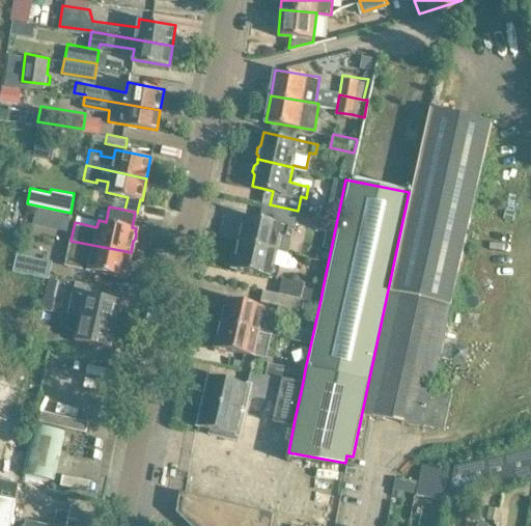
[(241,238),(240,240),(275,248),(279,231),(286,233),(288,223),(245,214),(243,227),(241,228),(239,236),(241,238)]
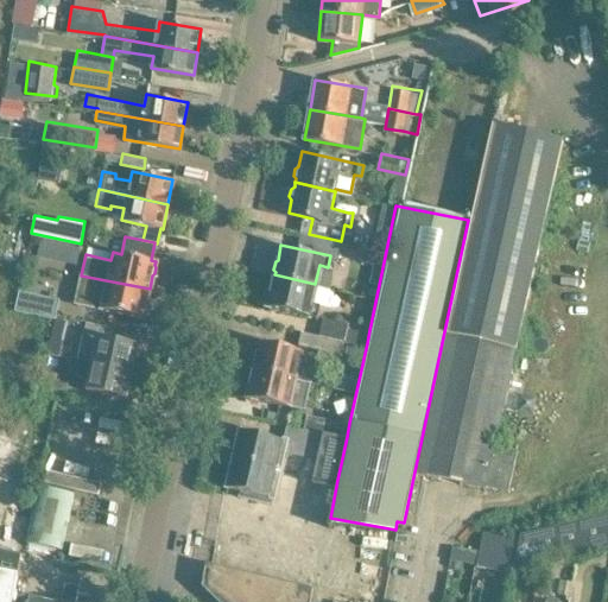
[(386,249),(366,246),(363,258),(372,259),(384,261),(386,249)]
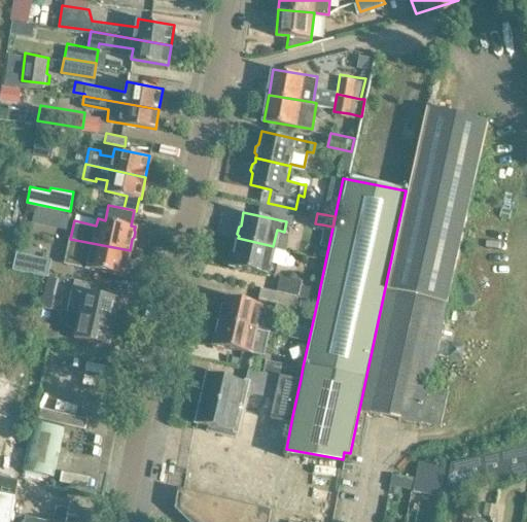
[(322,224),(320,239),(329,241),(332,227),(322,224)]
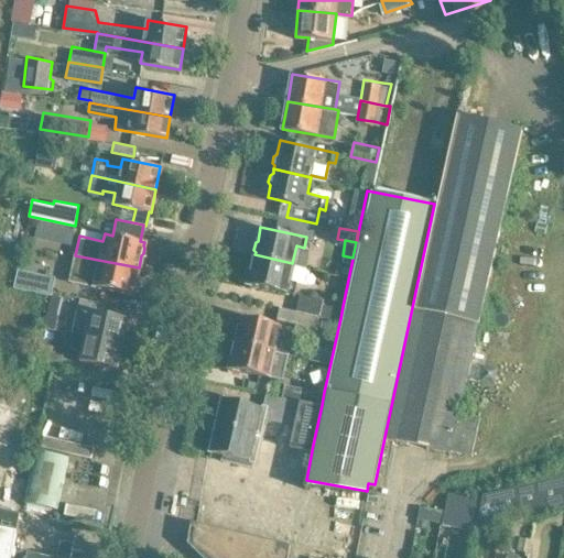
[(24,242),(21,259),(46,265),(50,249),(24,242)]
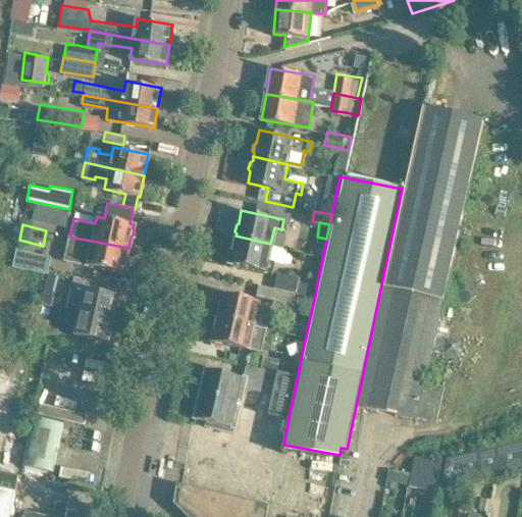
[(283,246),(270,244),(236,236),(236,239),(232,240),(231,247),(232,249),(230,262),(272,270),(275,259),(280,260),(283,246)]
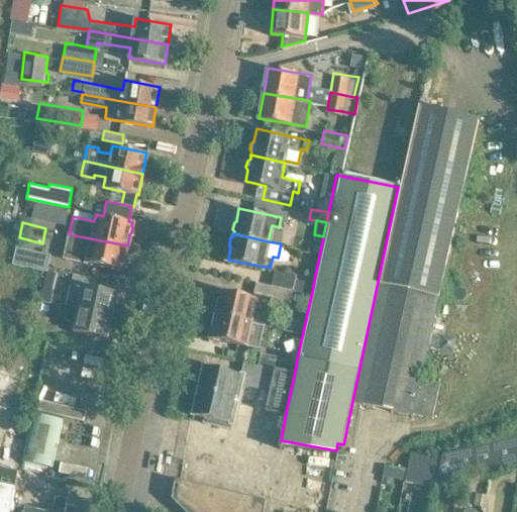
[(67,246),(65,257),(84,262),(122,270),(123,265),(125,263),(126,259),(125,256),(127,245),(69,234),(67,246)]
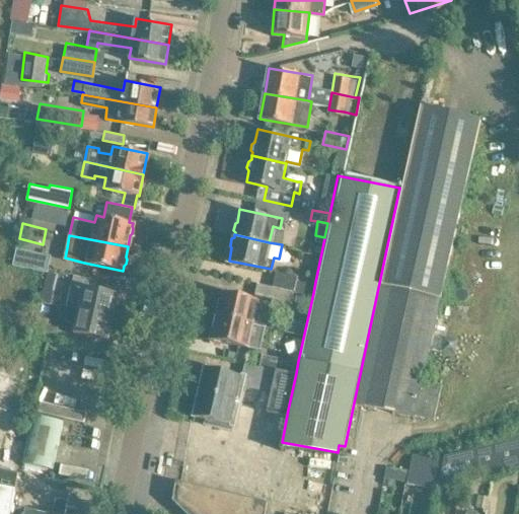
[(12,262),(47,270),(51,252),(16,245),(12,262)]
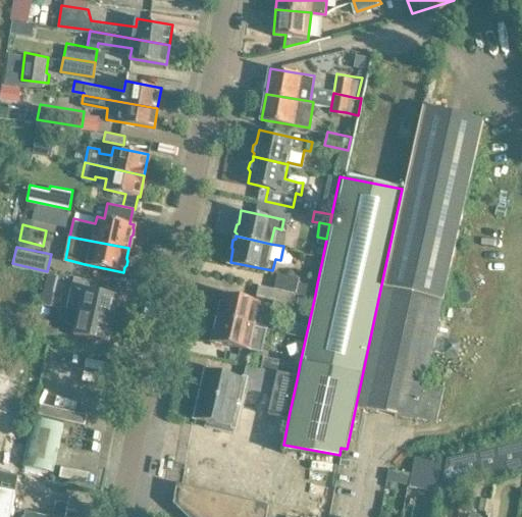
[(276,270),(273,286),(295,291),(315,295),(317,283),(297,279),(298,275),(276,270)]
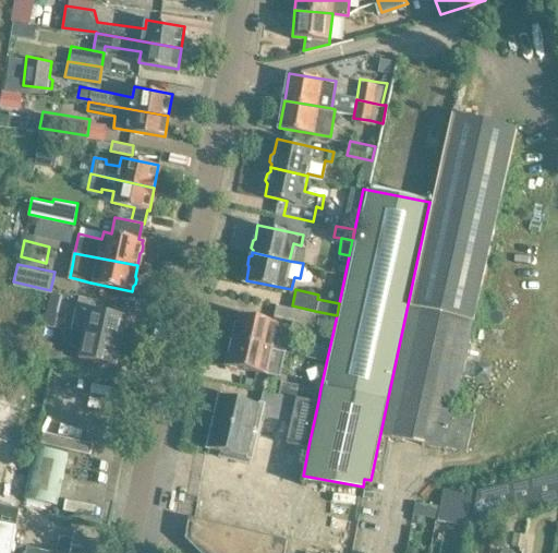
[(75,302),(70,327),(70,328),(120,339),(125,313),(75,302)]
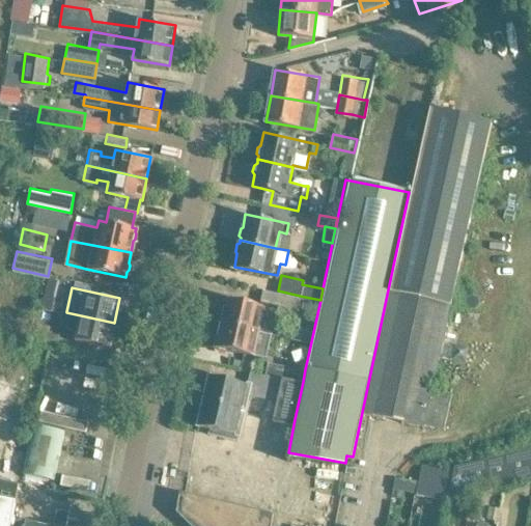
[(300,296),(278,291),(262,287),(259,299),(278,303),(297,307),(300,296)]
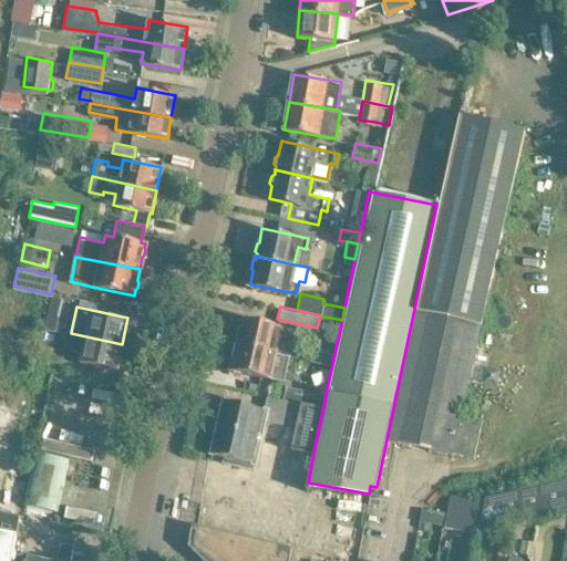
[(296,328),(264,321),(241,315),(239,329),(237,330),(235,338),(237,340),(236,342),(278,351),(281,336),(292,339),(296,328)]
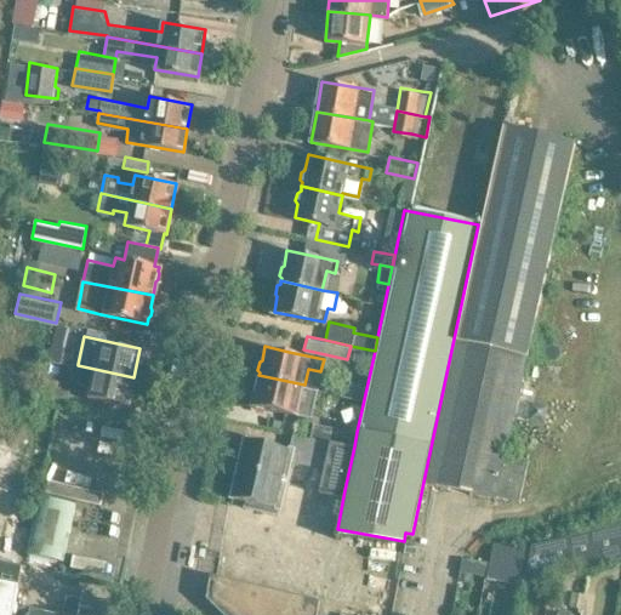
[(78,365),(78,364),(74,363),(70,381),(87,385),(86,394),(127,404),(134,377),(78,365)]
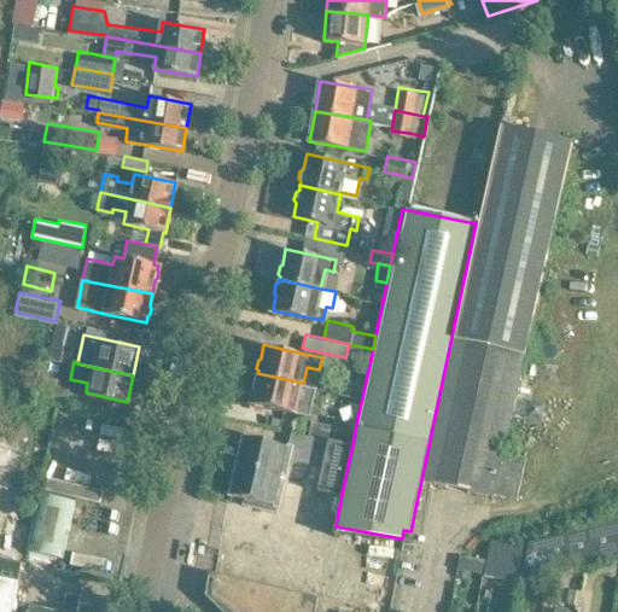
[(301,397),(303,383),(257,373),(257,377),(255,378),(252,385),(254,388),(251,402),(310,414),(313,401),(301,397)]
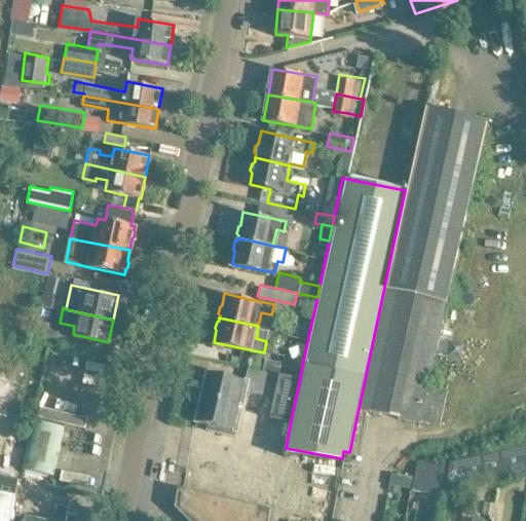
[(59,329),(36,324),(33,337),(57,342),(59,329)]
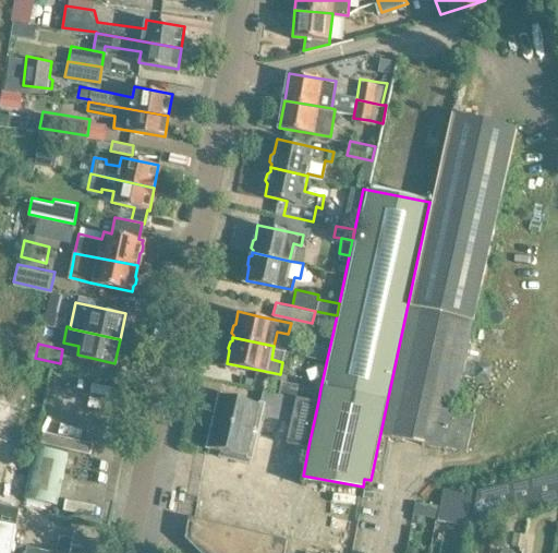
[(318,401),(320,388),(281,380),(278,393),(296,397),(318,401)]
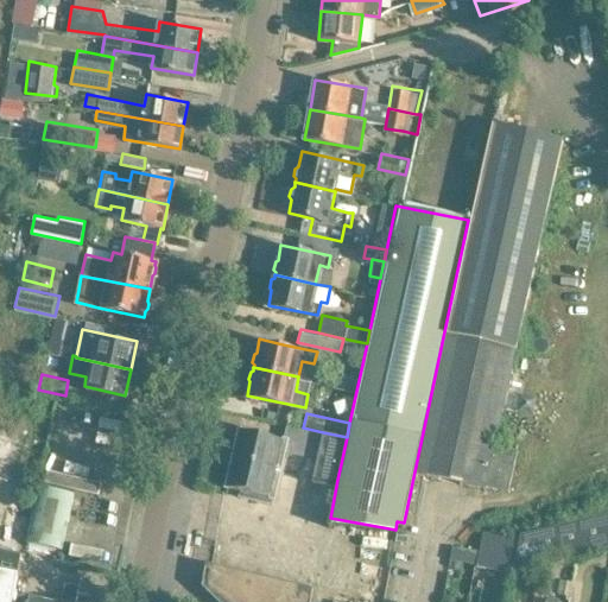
[(318,455),(323,432),(303,428),(286,424),(284,437),(240,428),(238,441),(234,443),(233,452),(235,455),(234,457),(295,470),(299,450),(318,455)]
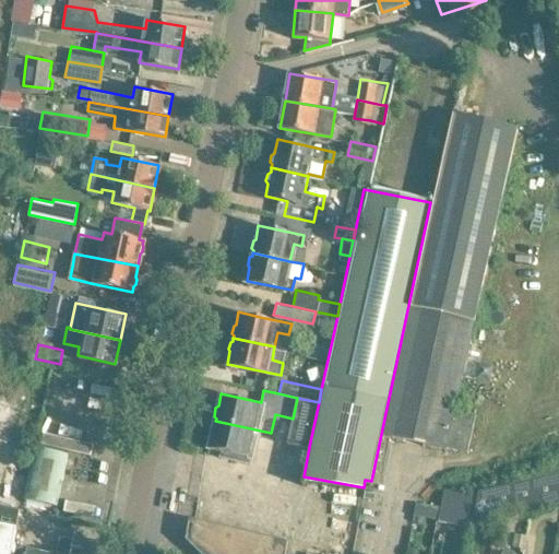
[(310,441),(319,402),(297,398),(293,419),(288,437),(310,441)]
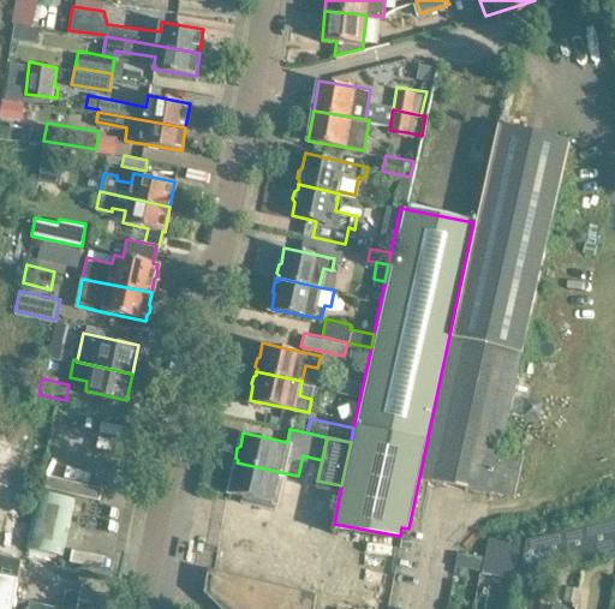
[(296,489),(298,476),(237,463),(237,464),(233,466),(231,476),(233,478),(231,491),(244,494),(243,500),(274,507),(275,501),(278,501),(279,493),(287,494),(296,489)]
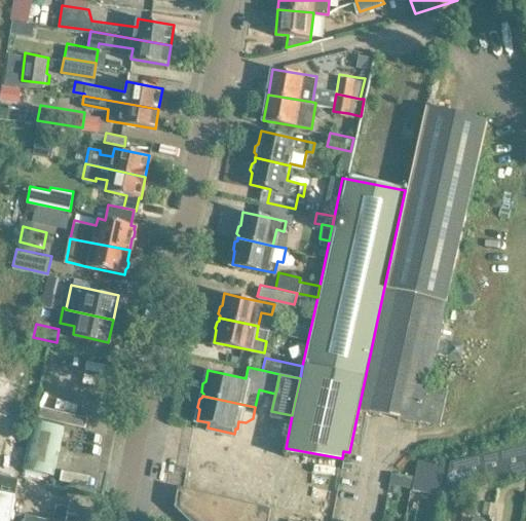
[(64,418),(33,412),(22,468),(52,474),(64,418)]
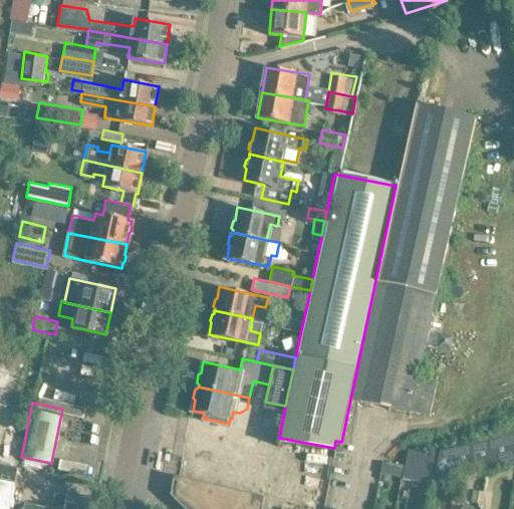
[(513,432),(440,449),(440,450),(433,478),(513,459),(513,458),(513,432)]
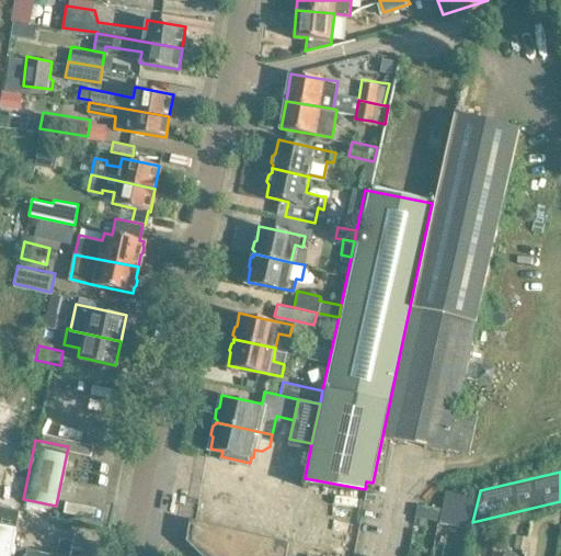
[(472,522),(480,491),(445,488),(439,519),(472,525),(472,522)]
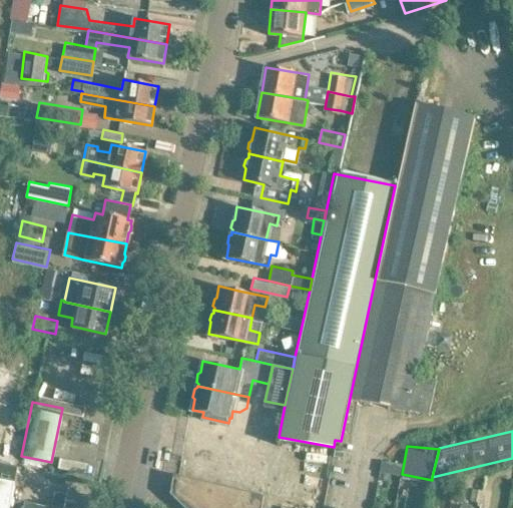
[(383,458),(381,469),(390,470),(392,460),(383,458)]
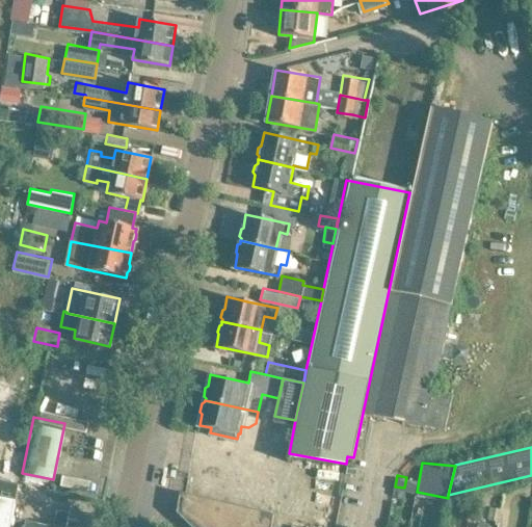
[(0,478),(0,526),(10,526),(12,517),(16,500),(19,482),(0,478)]
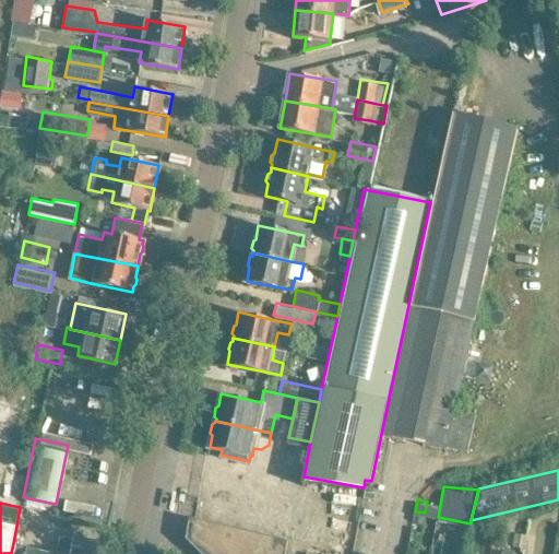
[(193,519),(190,537),(209,553),(285,553),(287,540),(193,519)]
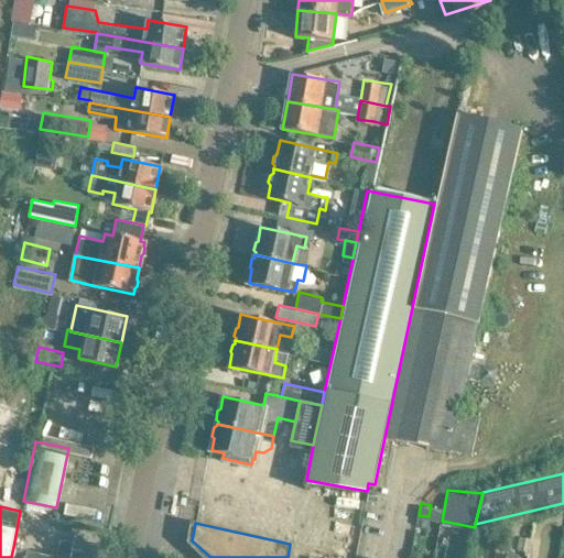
[(75,539),(74,543),(64,542),(62,556),(29,549),(29,550),(13,547),(11,557),(98,557),(101,545),(75,539)]
